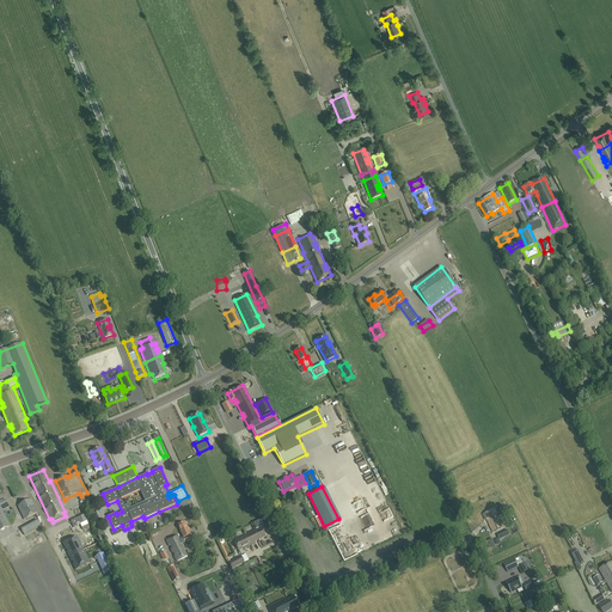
[(0,531),(10,526),(0,508),(8,503),(6,499),(0,501),(0,531)]
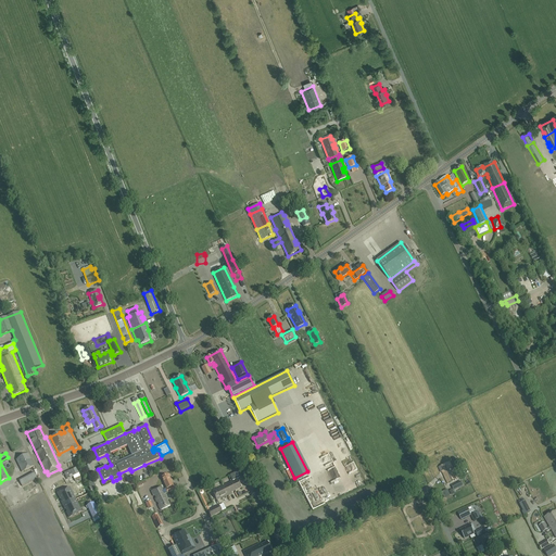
[(34,466),(28,454),(16,459),(22,471),(34,466)]
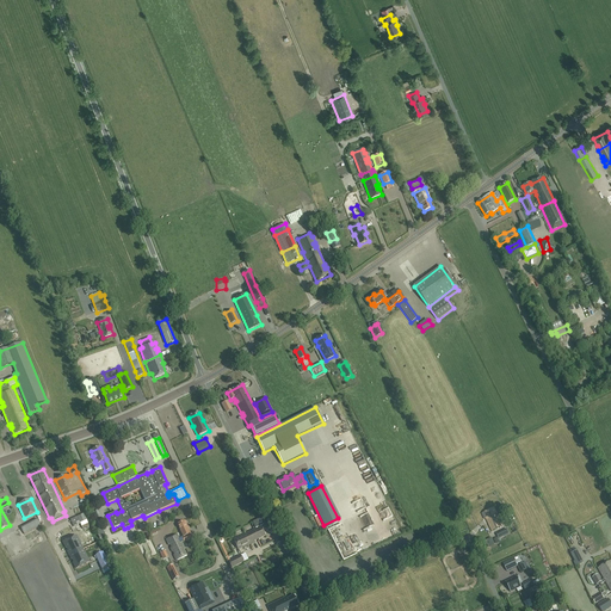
[(494,507),(481,513),(485,519),(486,518),(492,531),(493,531),(503,526),(498,517),(495,517),(494,514),(497,513),(494,507)]
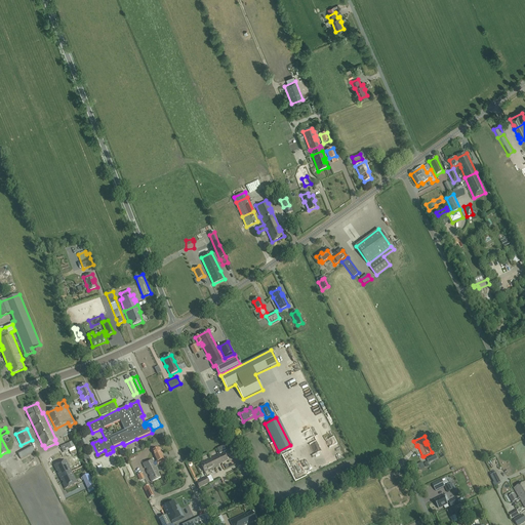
[(84,444),(80,445),(84,453),(87,451),(88,453),(90,452),(84,437),(81,439),(84,444)]
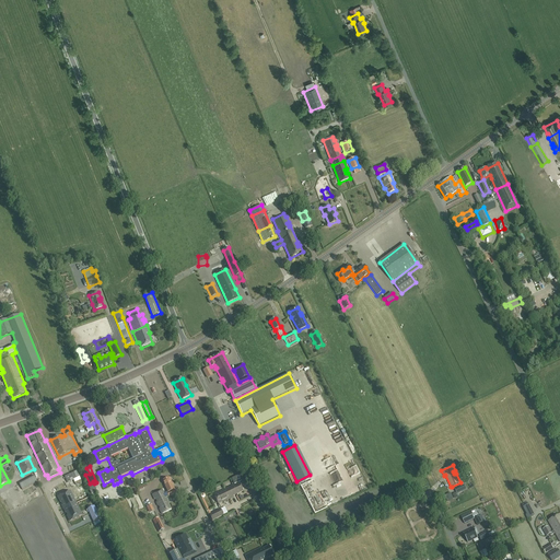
[(34,476),(19,483),(22,490),(37,481),(34,476)]
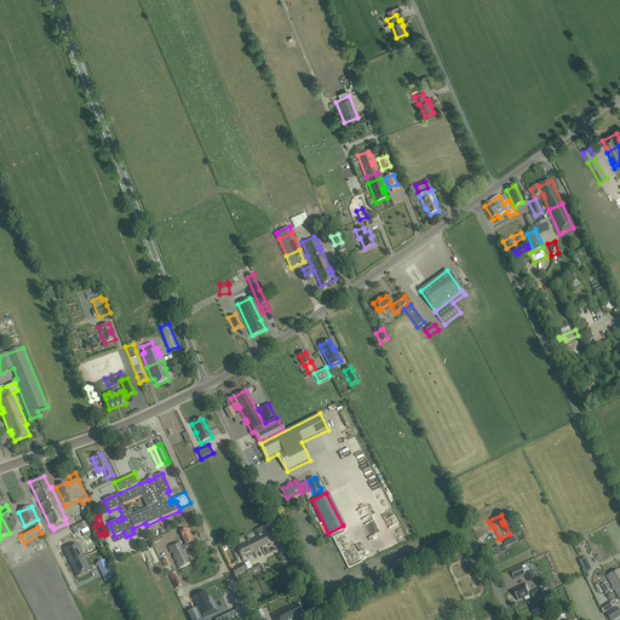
[(187,550),(195,545),(188,528),(181,532),(185,545),(184,545),(182,546),(179,543),(168,547),(171,554),(173,552),(174,556),(173,556),(174,560),(176,560),(178,562),(176,563),(179,569),(190,563),(184,551),(185,550),(187,550)]
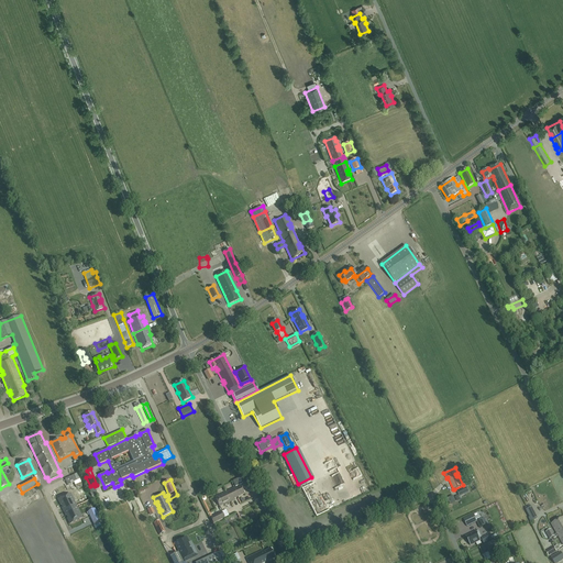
[(225,492),(231,501),(235,499),(235,498),(244,494),(241,486),(234,489),(234,488),(225,492)]
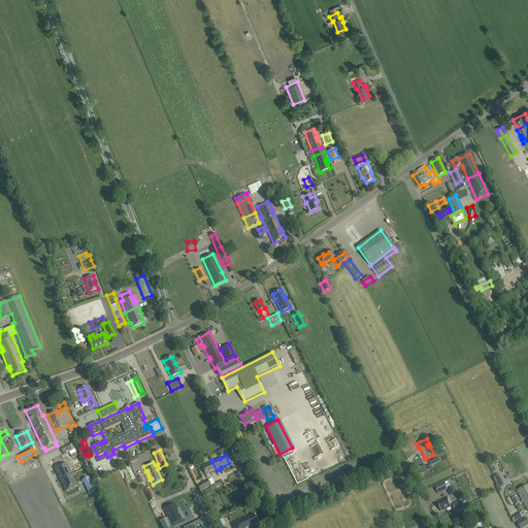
[(212,472),(217,470),(211,461),(201,466),(205,475),(210,473),(210,472),(212,471),(212,472)]
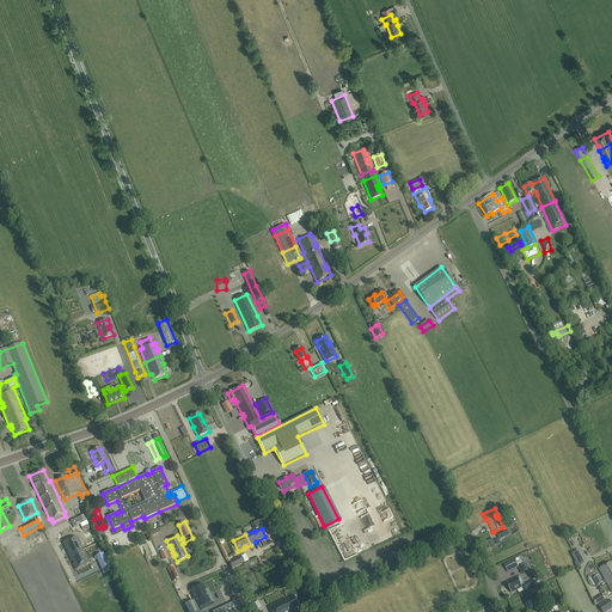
[(67,551),(69,557),(84,550),(77,537),(63,544),(67,549),(68,551),(67,551)]
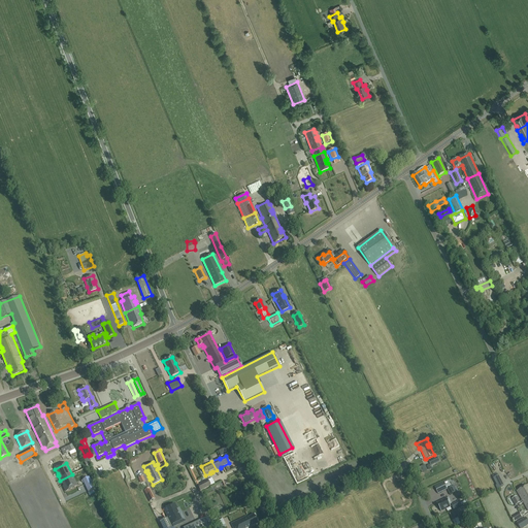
[(94,467),(98,476),(104,473),(99,464),(94,467)]
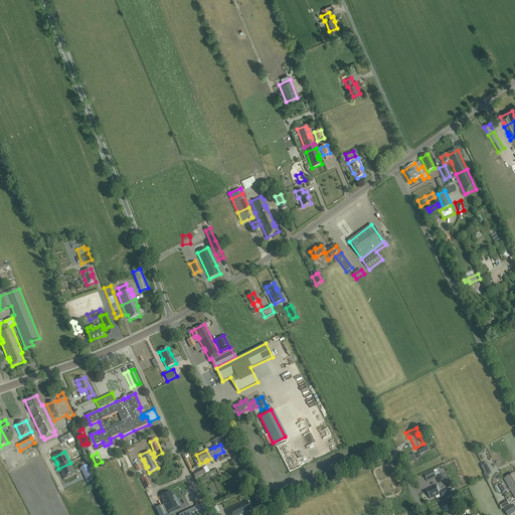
[(75,475),(70,463),(58,469),(60,472),(61,472),(62,474),(61,475),(64,480),(75,475)]
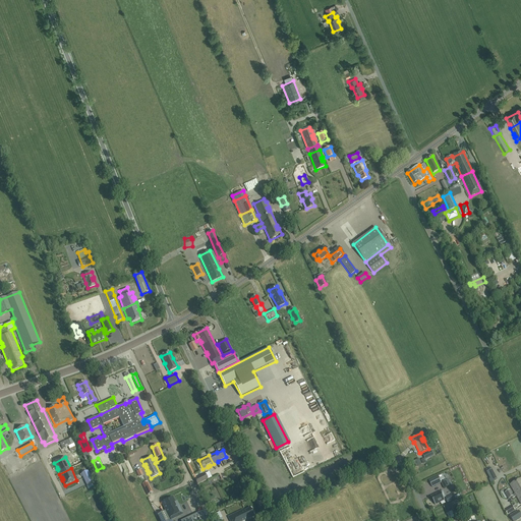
[(89,471),(82,473),(87,484),(93,482),(89,471)]
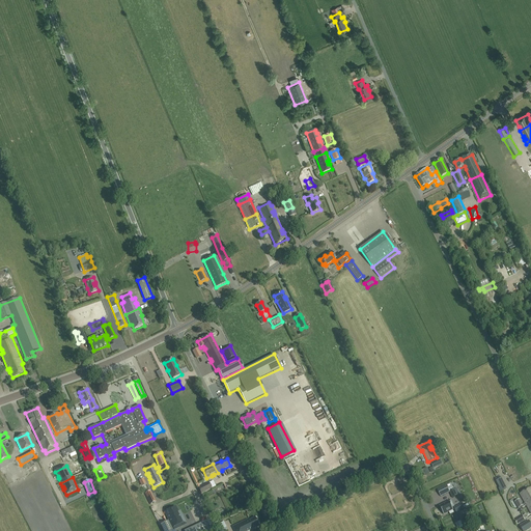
[(449,493),(456,490),(455,488),(455,490),(451,481),(450,482),(450,481),(446,483),(446,485),(437,490),(440,497),(449,493)]
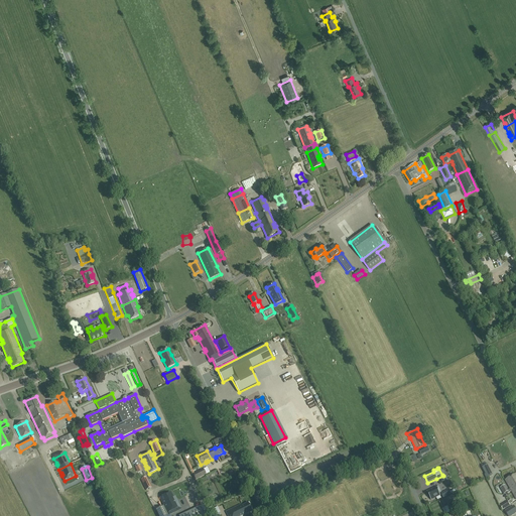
[(196,480),(206,475),(203,469),(192,474),(196,480)]
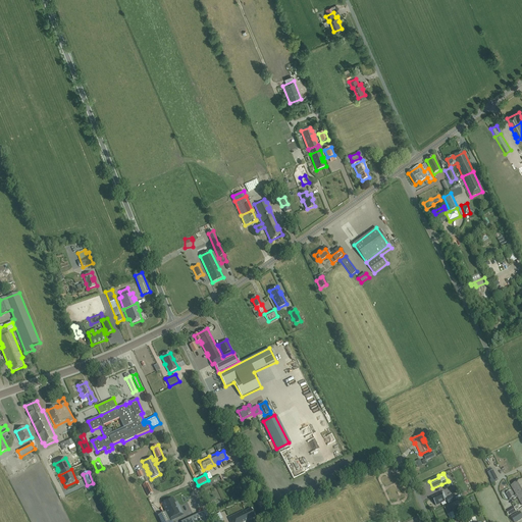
[(521,478),(511,486),(521,503),(521,478)]
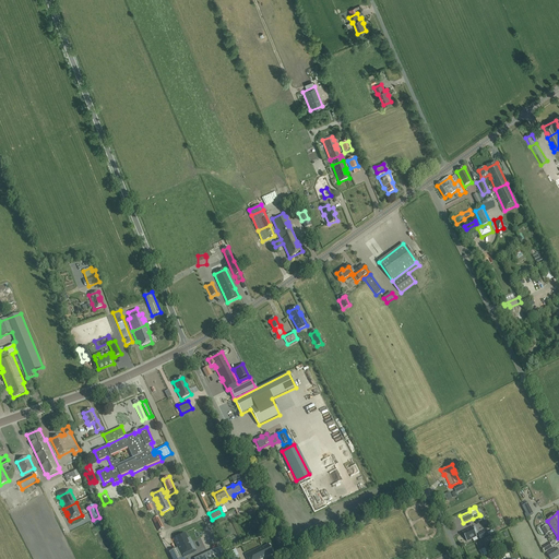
[(165,532),(163,528),(164,528),(158,516),(152,520),(158,532),(159,534),(165,532)]
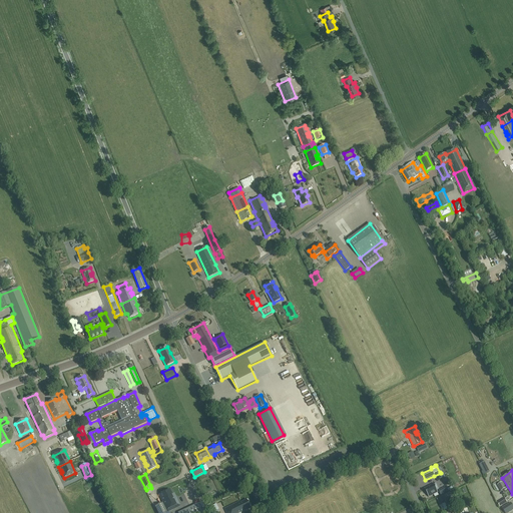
[(439,489),(436,484),(434,485),(425,489),(429,497),(438,493),(437,490),(439,489)]
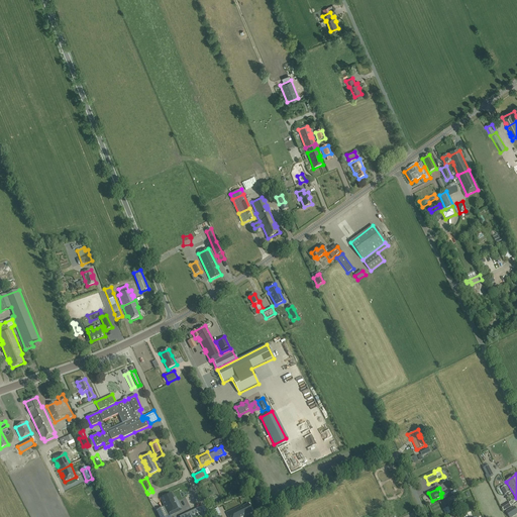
[(182,510),(179,504),(177,505),(174,499),(171,494),(161,499),(168,512),(168,514),(174,511),(175,513),(182,510)]
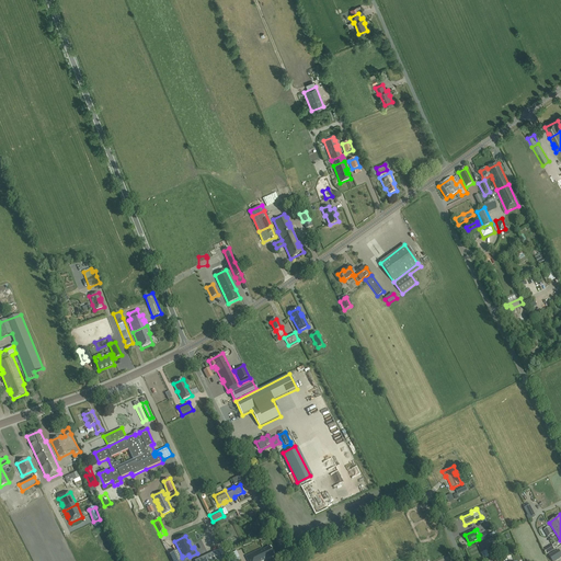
[(497,544),(494,537),(489,539),(492,547),(497,544)]
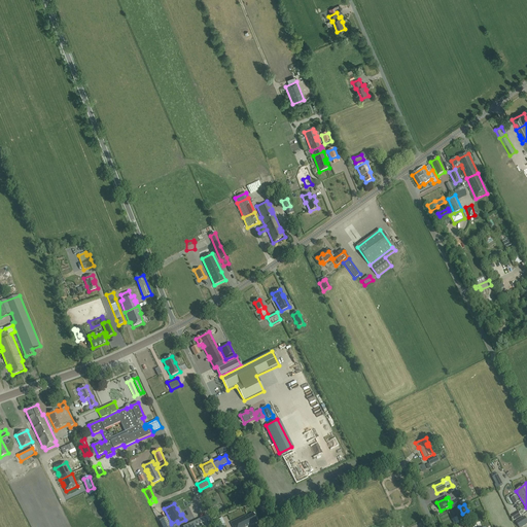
[(257,522),(253,514),(246,517),(245,516),(231,523),(233,526),(247,526),(257,522)]
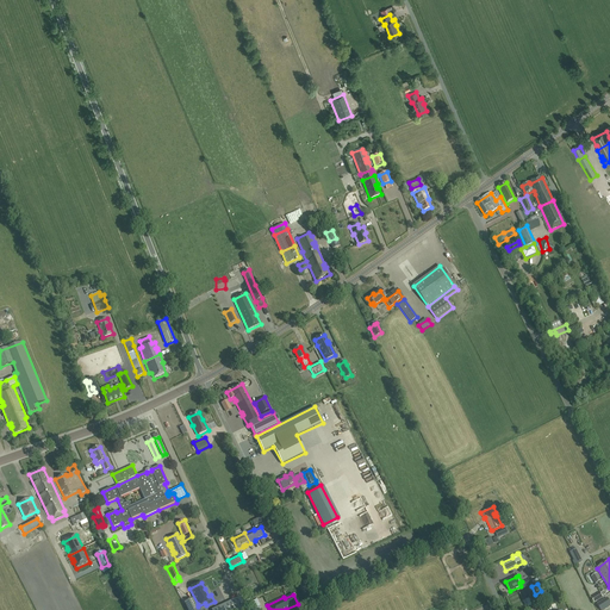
[(211,609),(241,609),(244,609),(240,597),(211,609)]
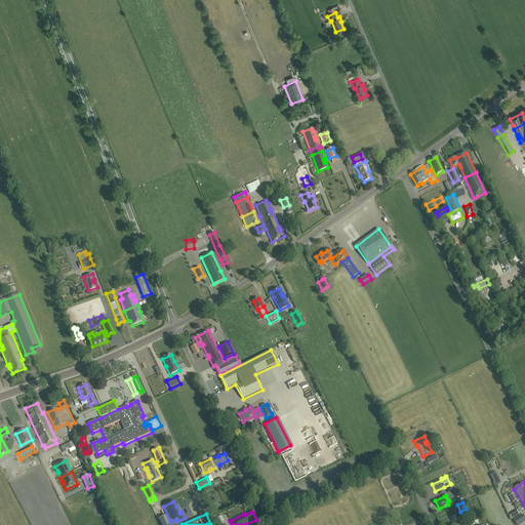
[(520,524),(524,522),(524,518),(523,515),(514,520),(516,524),(520,524)]
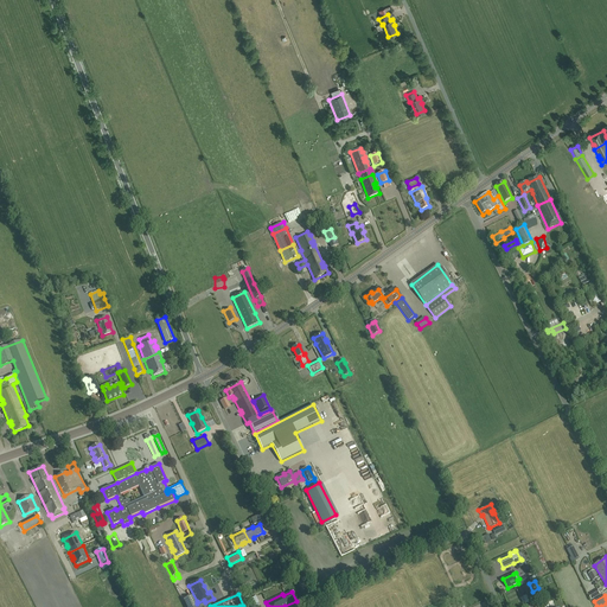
[(198,606),(197,606),(192,596),(183,600),(186,606),(199,606),(200,606),(198,606)]
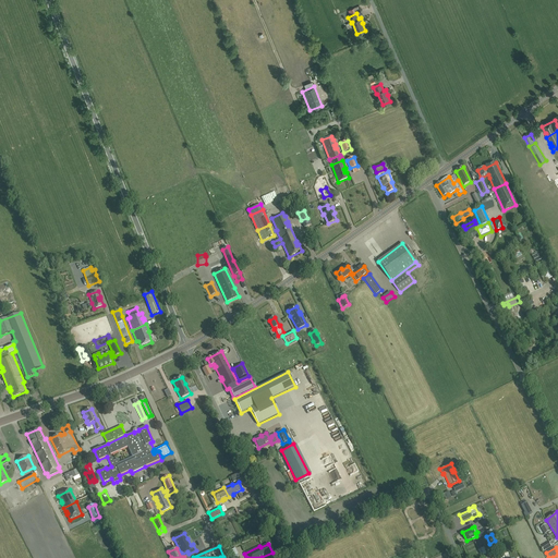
[(234,548),(228,552),(231,557),(238,554),(234,548)]
